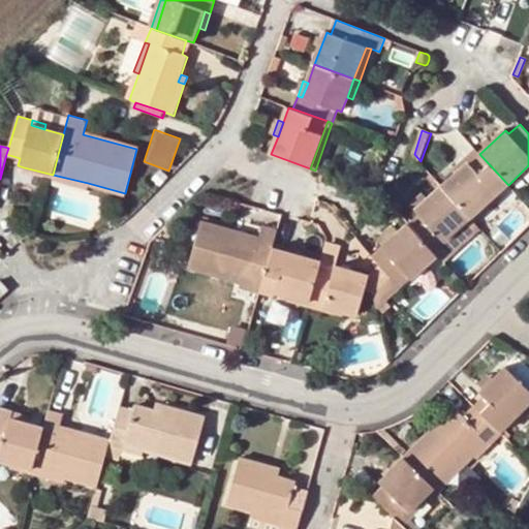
[(508,185),(479,154),(477,151),(467,160),(471,163),(460,174),(447,183),(444,187),(472,217),(485,206),(508,185)]
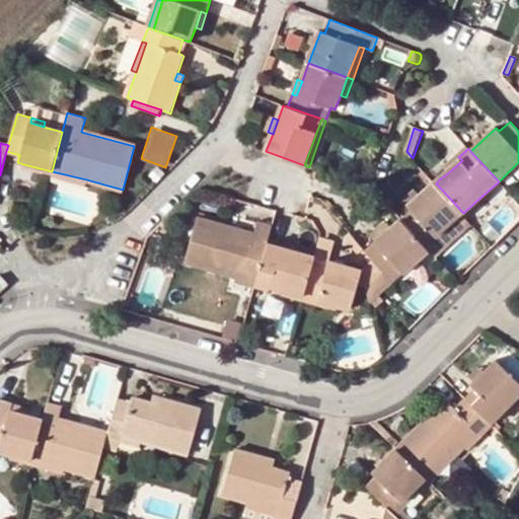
[(458,157),(447,166),(451,170),(462,160),(458,157)]
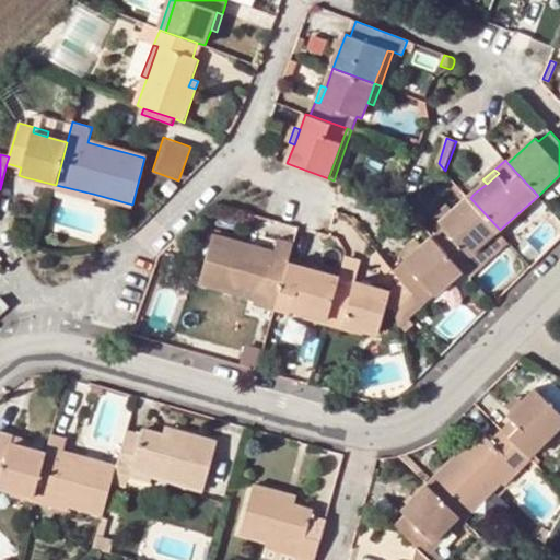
[(559,175),(548,186),(551,190),(559,182),(559,175)]
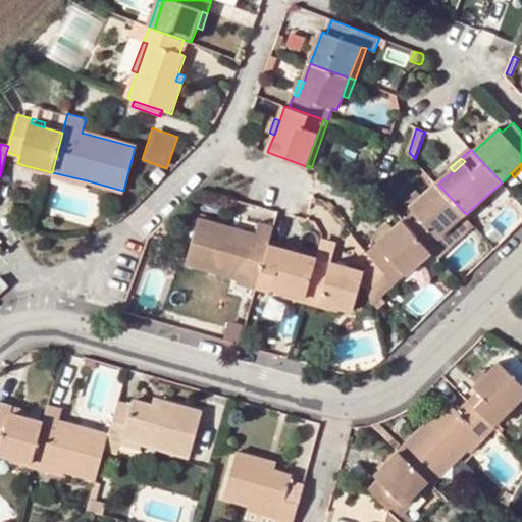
[(22,169),(50,177),(52,172),(23,165),(22,169)]
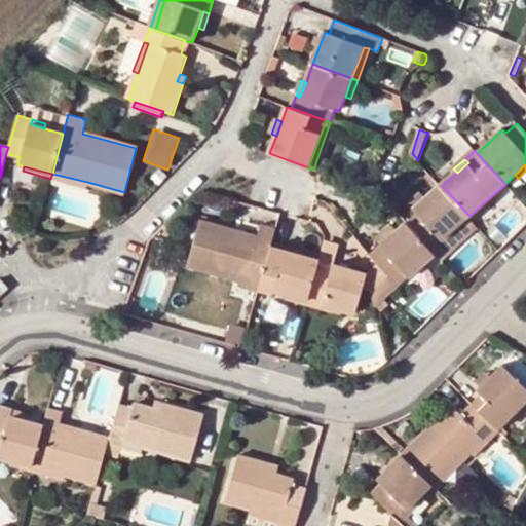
[(436,171),(431,174),(442,186),(445,182),(436,171)]
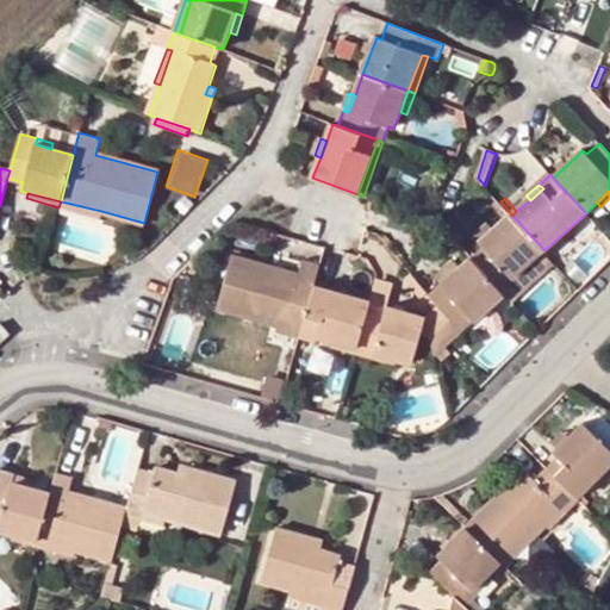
[(101,211),(61,201),(58,207),(100,218),(101,211)]
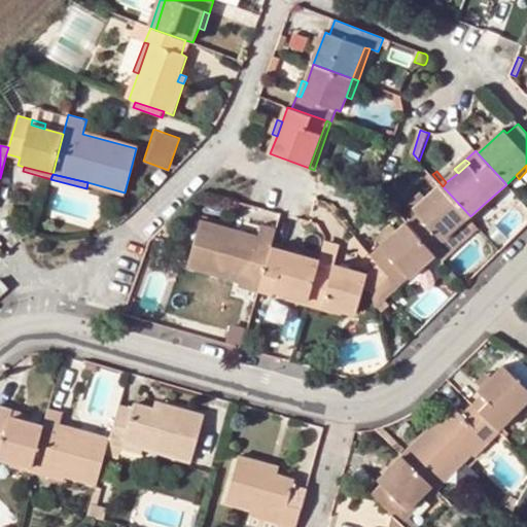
[(342,186),(344,181),(323,174),(322,179),(342,186)]
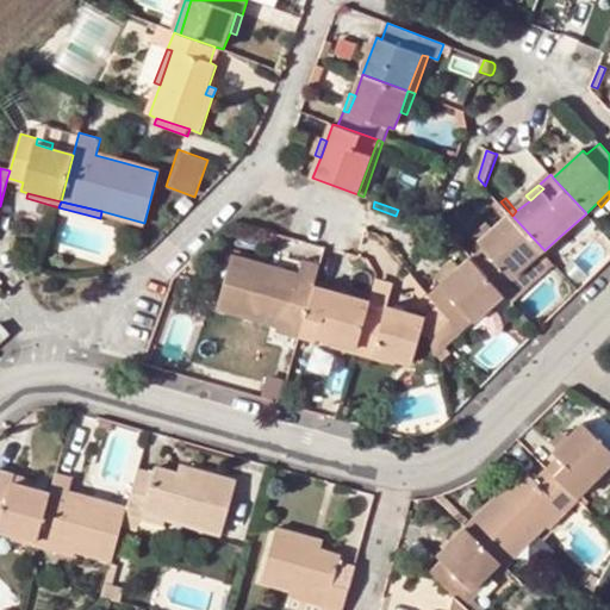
[(506,221),(512,216),(500,201),(495,206),(506,221)]
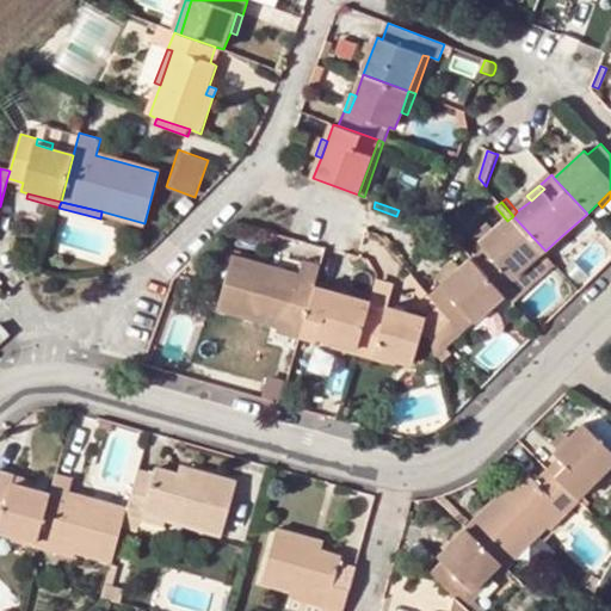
[(507,221),(495,233),(482,245),(485,247),(474,258),(506,294),(519,282),(517,277),(545,251),(513,216),(507,221)]
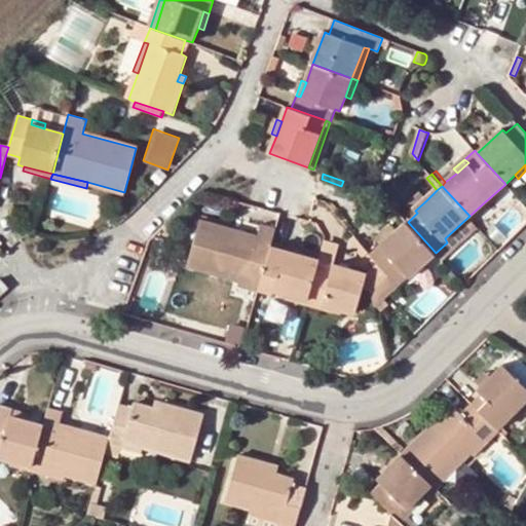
[(409,203),(415,211),(426,200),(421,194),(409,203)]
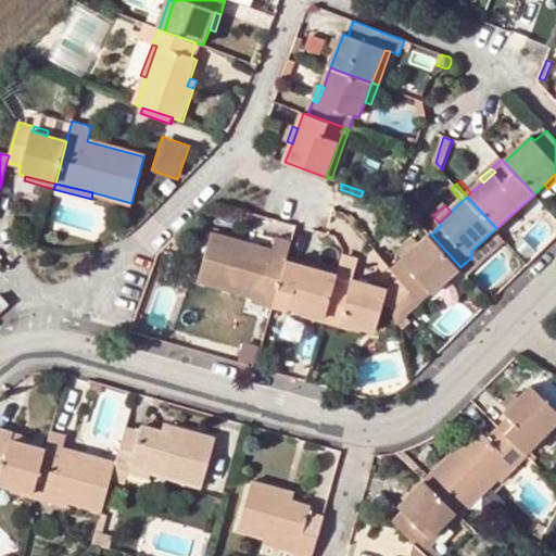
[(509,216),(496,228),(500,231),(513,219),(509,216)]
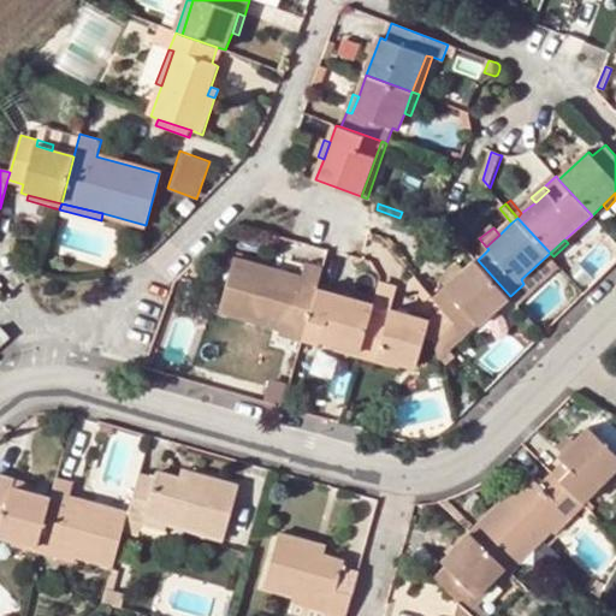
[(521,279),(523,284),(554,256),(550,253),(521,279)]
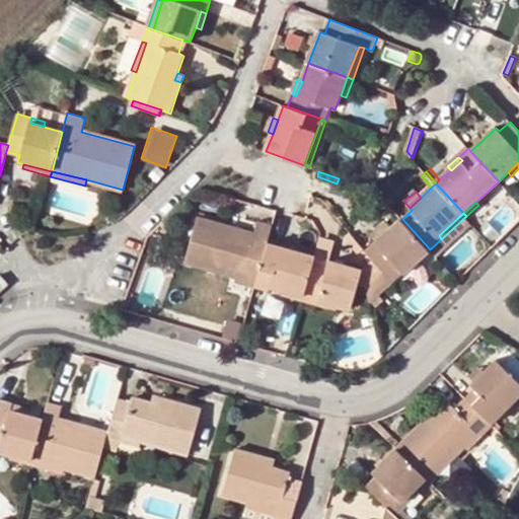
[(237,276),(258,282),(269,243),(274,227),(258,223),(258,224),(255,234),(254,238),(235,233),(237,229),(199,218),(187,263),(237,276)]
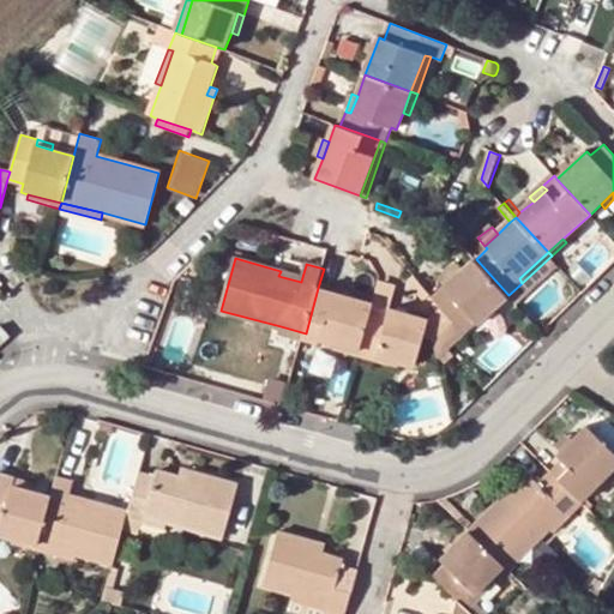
[(447,284),(433,298),(441,308),(453,324),(435,339),(440,357),(509,295),(476,259),(464,269),(447,284)]
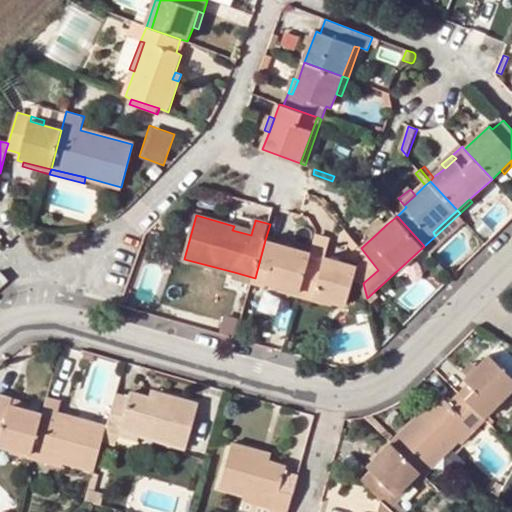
[(368,231),(373,237),(387,224),(382,219),(368,231)]
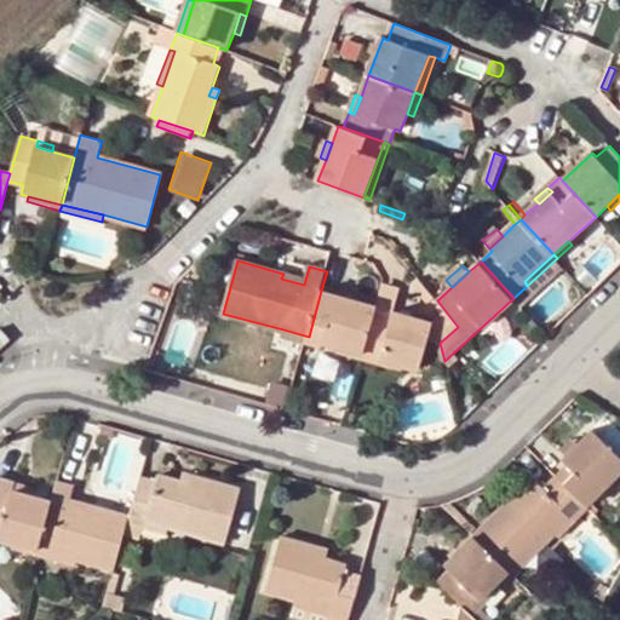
[(305,280),(285,274),(283,274),(281,279),(304,285),(305,280)]
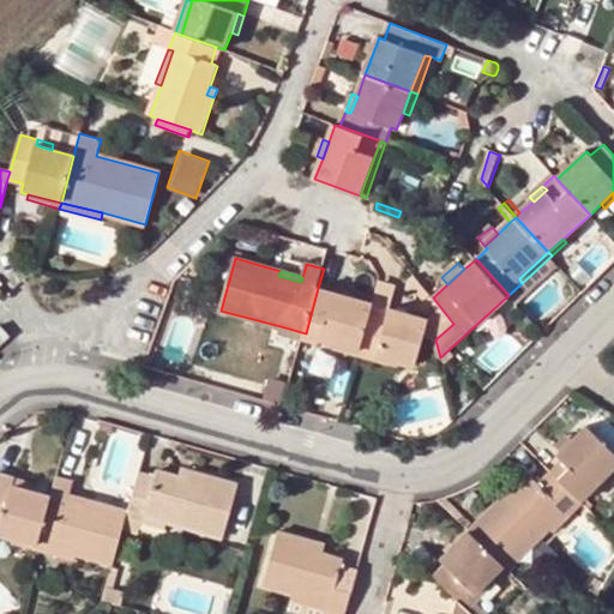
[(425,300),(431,295),(415,276),(409,281),(425,300)]
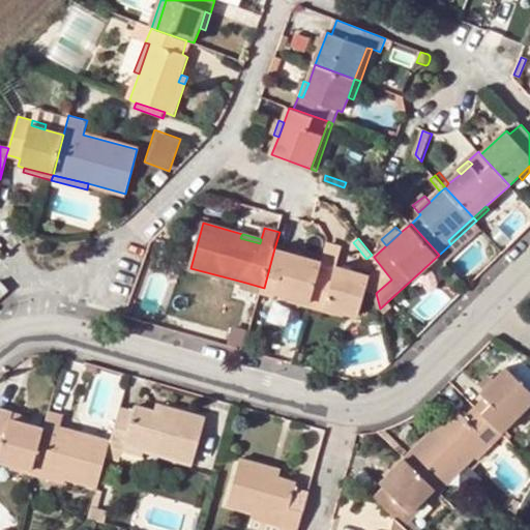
[(344,243),(329,239),(322,262),(321,268),(336,272),(337,267),(344,243)]
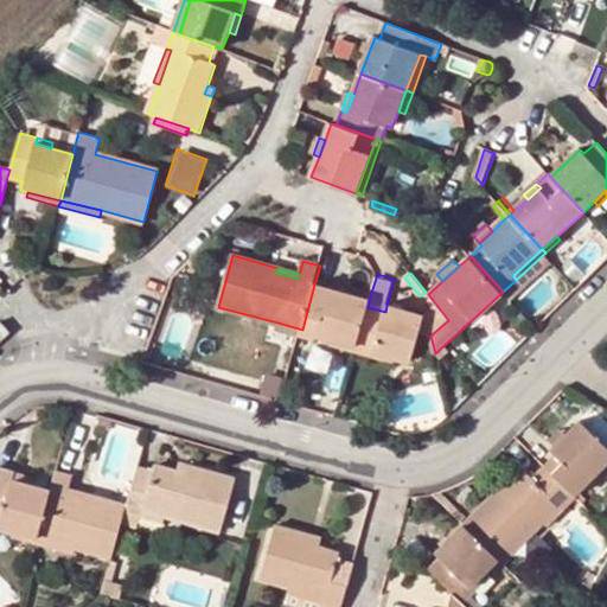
[(516,280),(503,292),(510,300),(524,288),(516,280)]
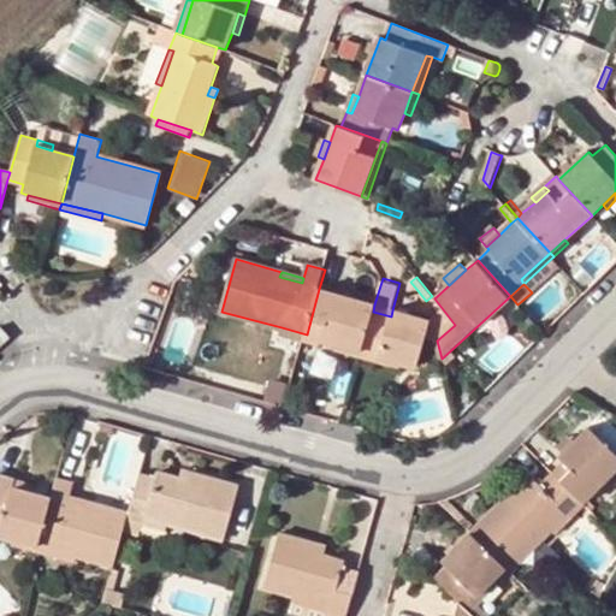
[(362,350),(373,312),(374,304),(319,289),(307,335),(304,342),(321,345),(323,339),(339,344),(362,350)]
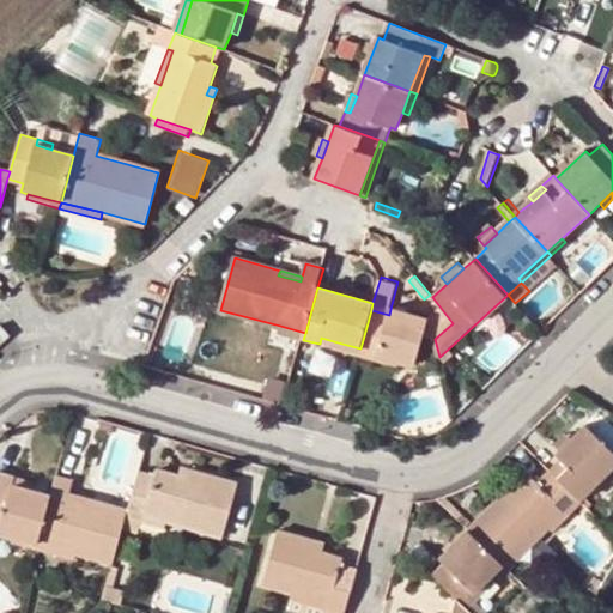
[(389,315),(371,310),(360,349),(359,356),(376,359),(377,354),(400,360),(417,365),(424,337),(435,339),(453,323),(441,308),(429,319),(390,309),(389,315)]
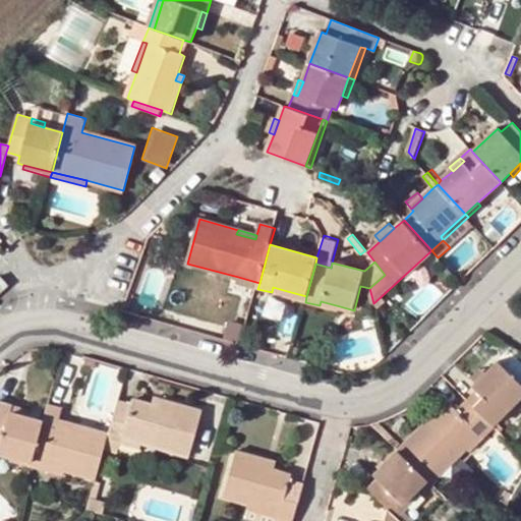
[(237,283),(257,289),(259,283),(238,277),(237,283)]
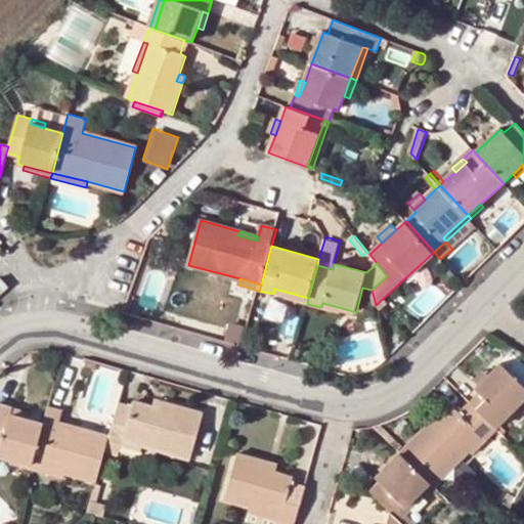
[(287,298),(307,304),(308,298),(289,293),(287,298)]
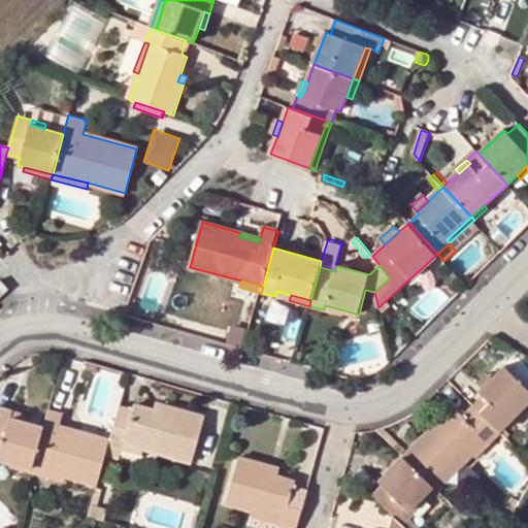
[(325,305),(324,309),(343,315),(344,310),(325,305)]
